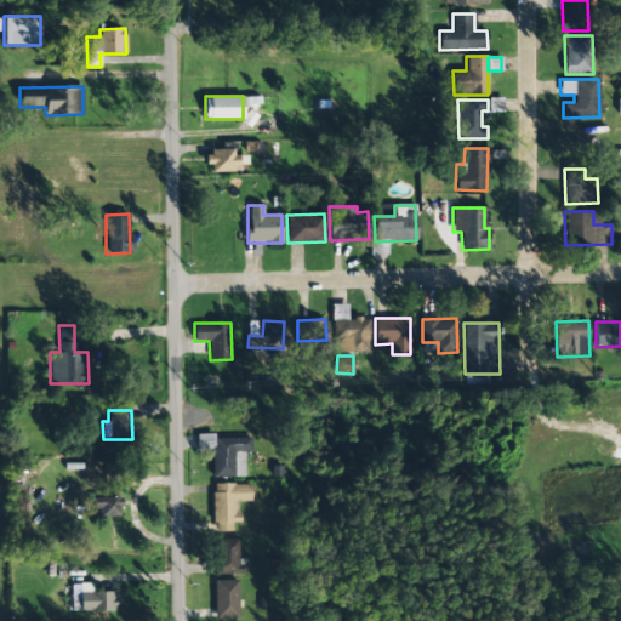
[(245,477),(244,453),(251,453),(251,438),(211,439),(212,477),(245,477)]
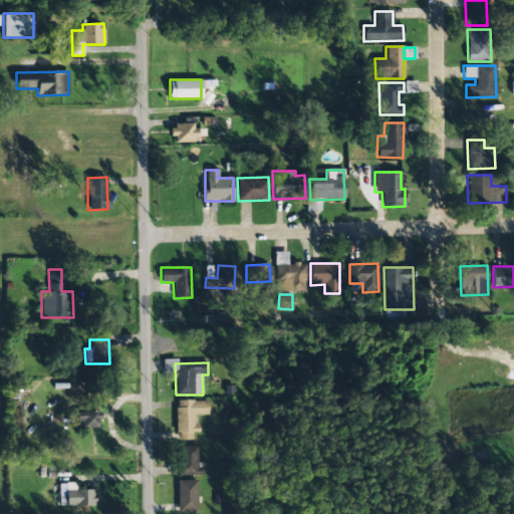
[(208,415),(208,401),(176,401),(176,440),(192,440),(192,433),(196,432),(196,415),(208,415)]
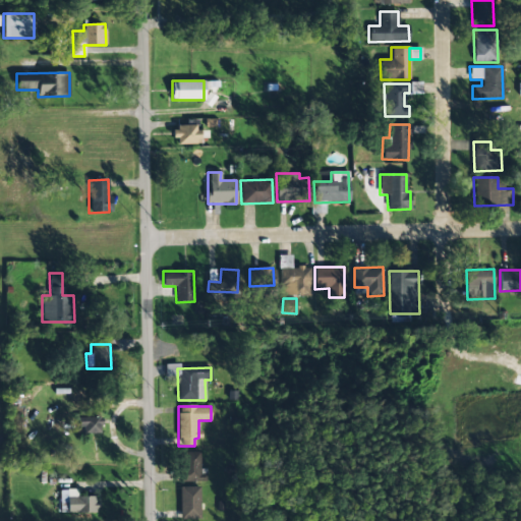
[(80,417),(80,433),(102,433),(102,417),(80,417)]
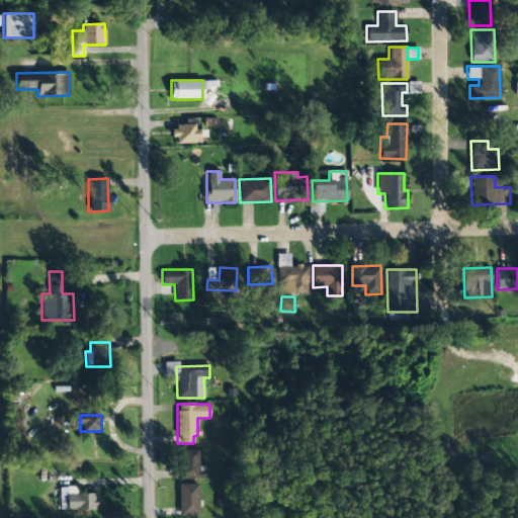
[(180,450),(181,480),(205,480),(204,466),(198,466),(198,449),(180,450)]
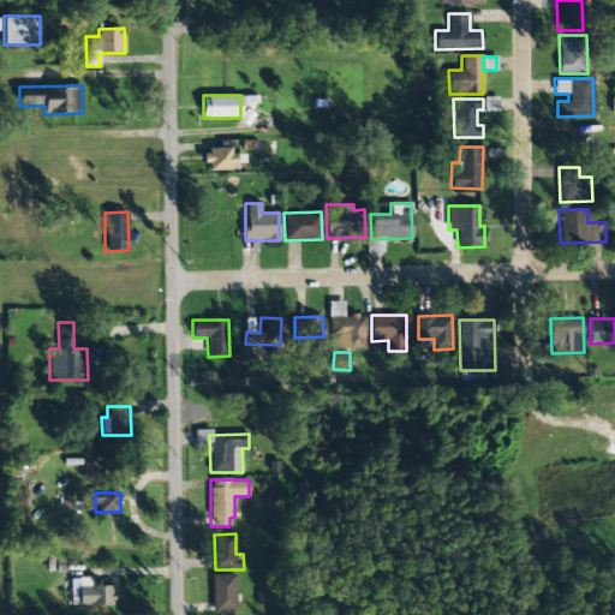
[(237,613),(236,574),(212,575),(213,614),(237,613)]
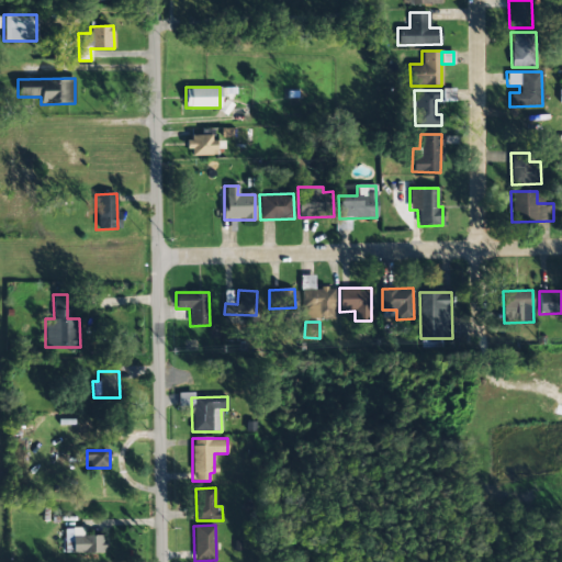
[(64,528),(65,553),(103,552),(103,535),(83,536),(83,528),(64,528)]
